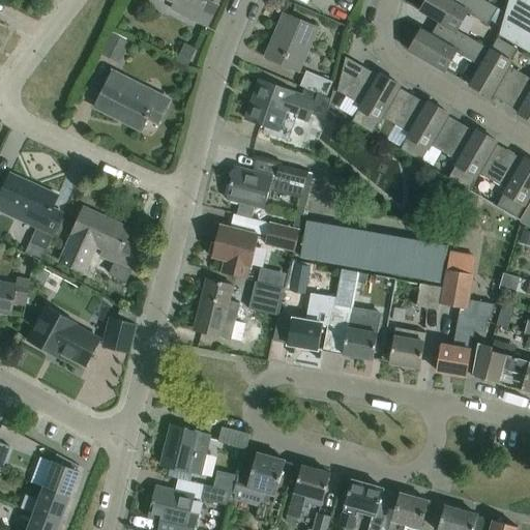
[(217,6),(206,0),(170,0),(174,2),(171,8),(207,27),(217,6)]
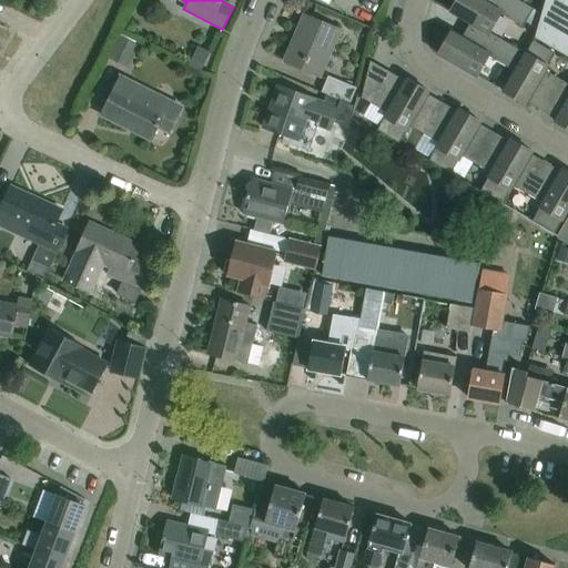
[(534,8),(518,0),(456,0),(449,11),(474,24),(489,32),(499,13),(523,27),(526,22),(534,8)]
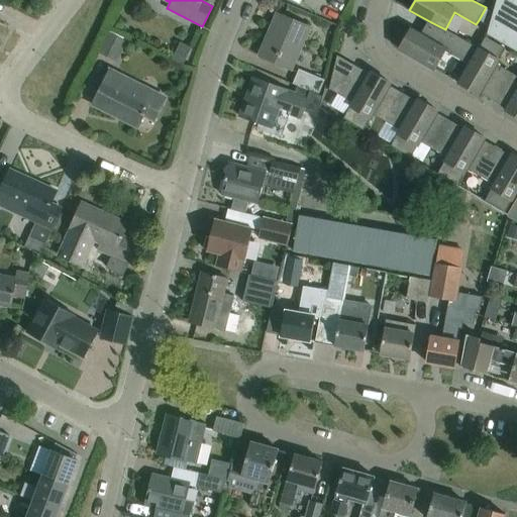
[(516,0),(496,0),(493,12),(489,25),(487,34),(516,50),(516,0)]
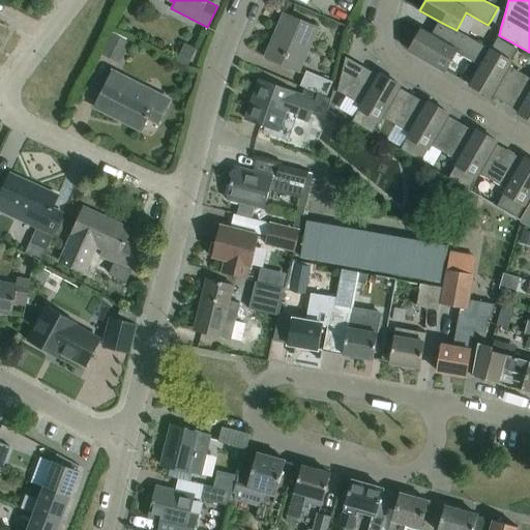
[(498,7),(491,21),(501,26),(505,12),(498,7)]
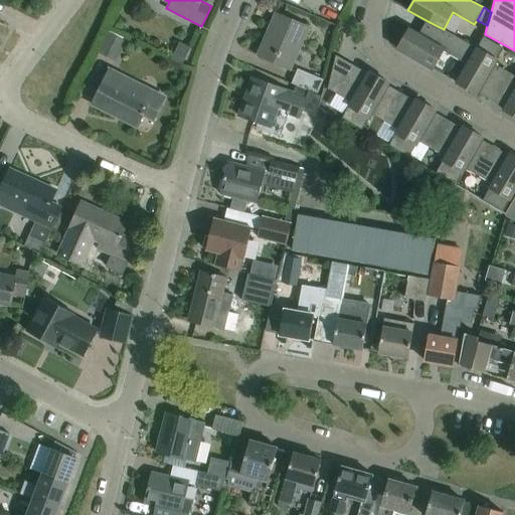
[(308,27),(300,23),(281,15),(272,37),(266,34),(256,55),(290,70),(308,27)]
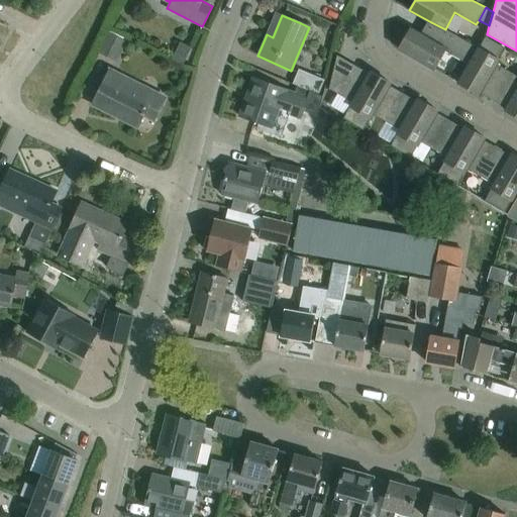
[(475,46),(445,29),(431,22),(423,36),(410,28),(399,48),(433,69),(444,50),(466,63),(475,46)]
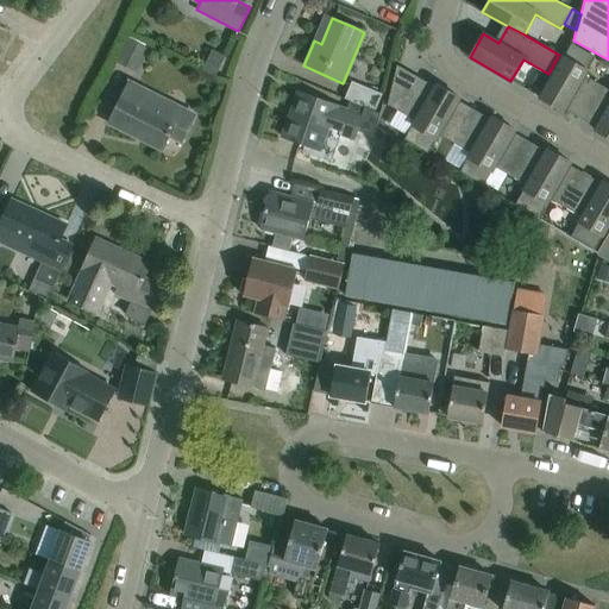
[(126,38),(115,62),(139,73),(150,50),(126,38)]
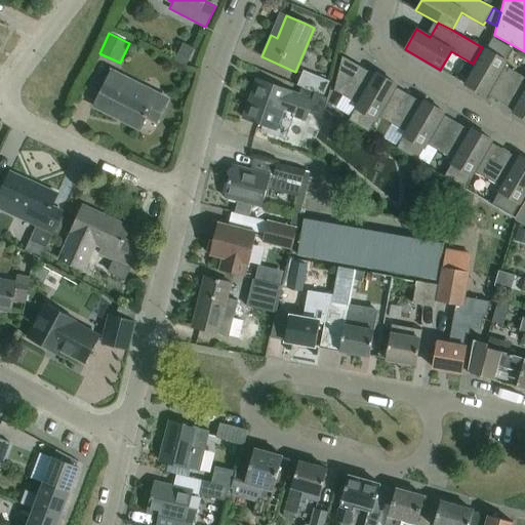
[(524,90),(524,77),(503,65),(513,49),(492,37),(465,84),(485,96),(486,94),(503,104),(515,85),(524,90)]
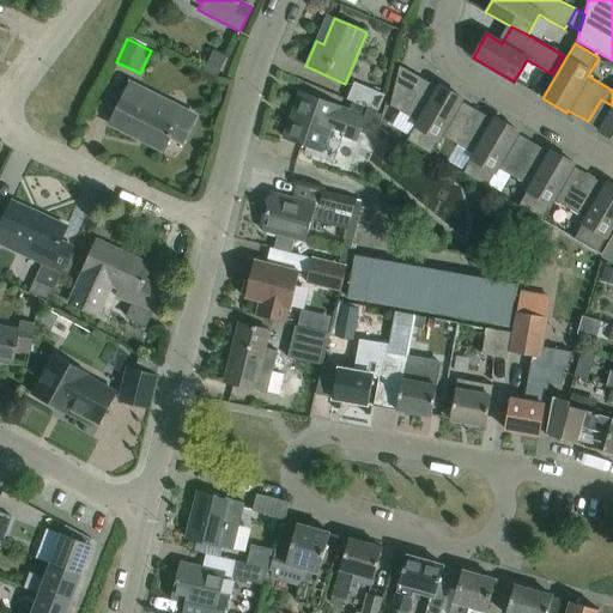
[(214,79),(226,56),(214,50),(202,73),(214,79)]
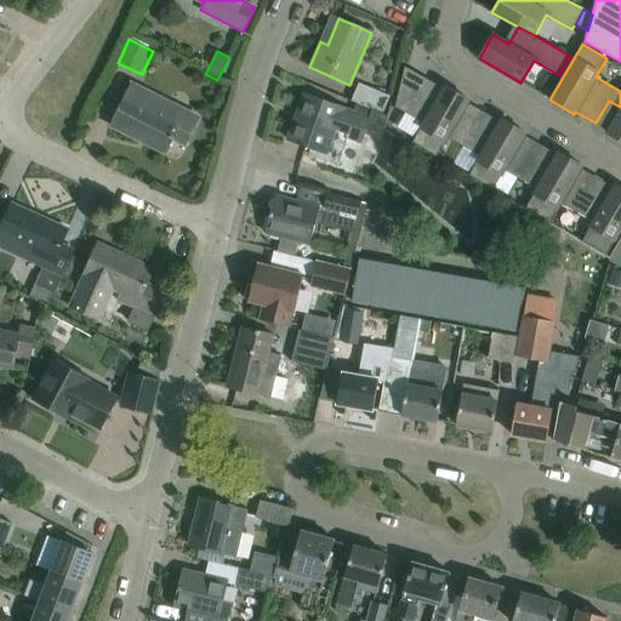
[(443,89),(408,68),(404,66),(394,107),(423,123),(412,142),(437,155),(448,136),(449,137),(456,126),(454,125),(468,100),(444,86),(443,89)]
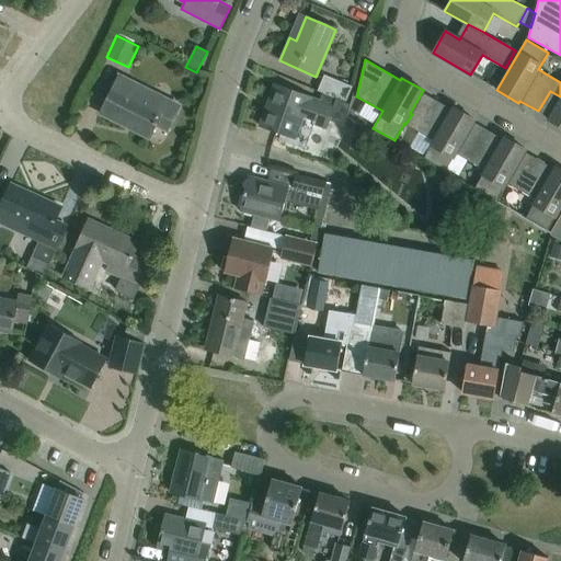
[(352,87),(324,75),(318,91),(345,102),(352,87)]
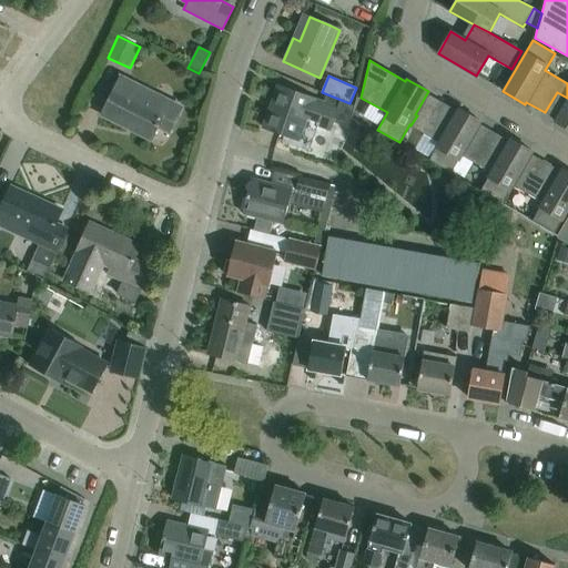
[(181,108),(120,77),(101,114),(151,140),(156,127),(169,132),(181,108)]
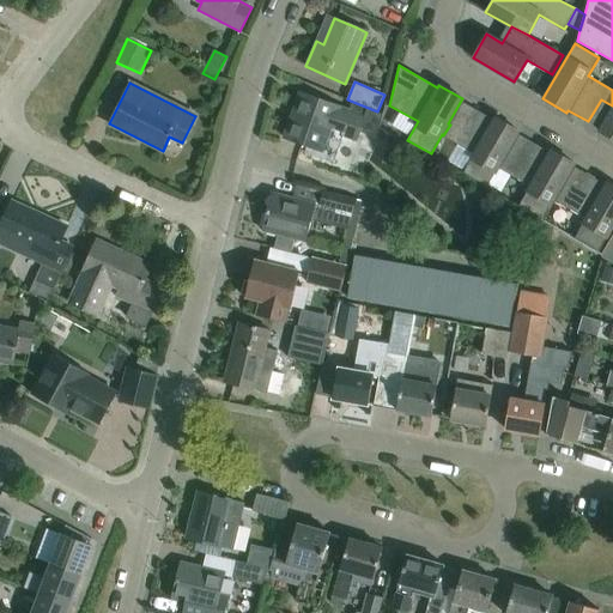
[(364,116),(299,92),(284,138),(307,146),(304,152),(333,163),(344,135),(356,140),(364,116)]
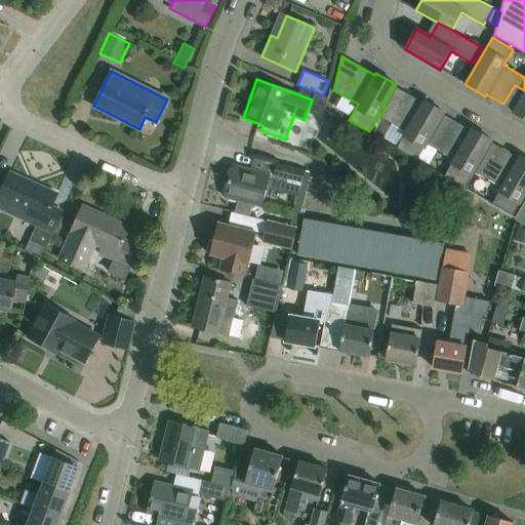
[(524,90),(513,112),(524,119),(524,90)]
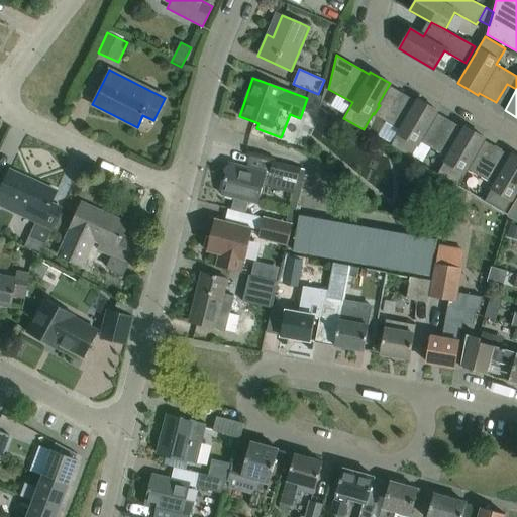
[(420,141),(434,117),(434,116),(437,110),(417,99),(416,101),(399,91),(389,110),(380,105),(374,114),(400,129),(390,145),(410,157),(419,141),(420,141)]
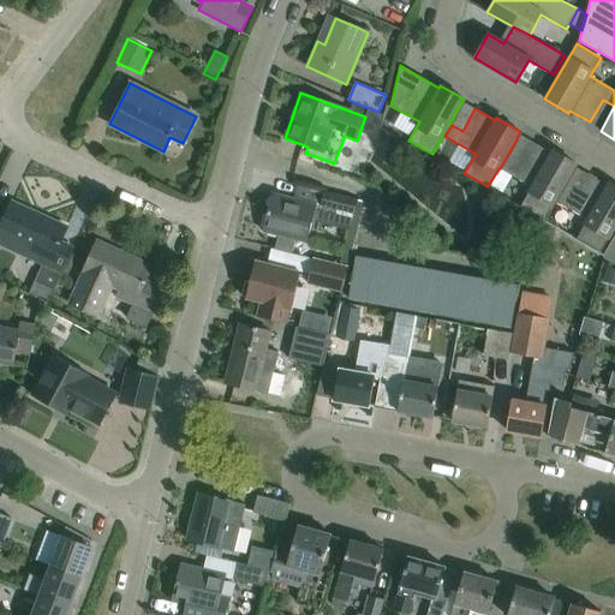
[(572,171),(577,163),(553,150),(551,153),(531,141),(529,145),(517,139),(500,168),(531,186),(520,206),(544,220),(555,201),(572,171)]
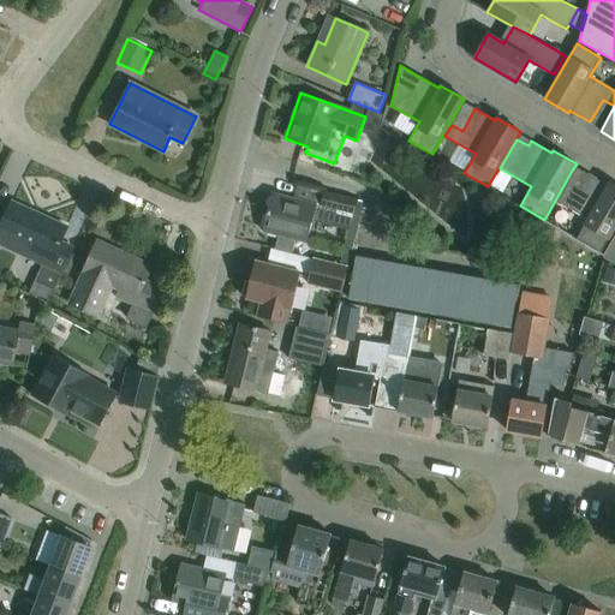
[(572,171),(555,201),(587,219),(577,238),(601,251),(614,226),(614,186),(608,183),(607,185),(587,174),(585,178),(572,171)]
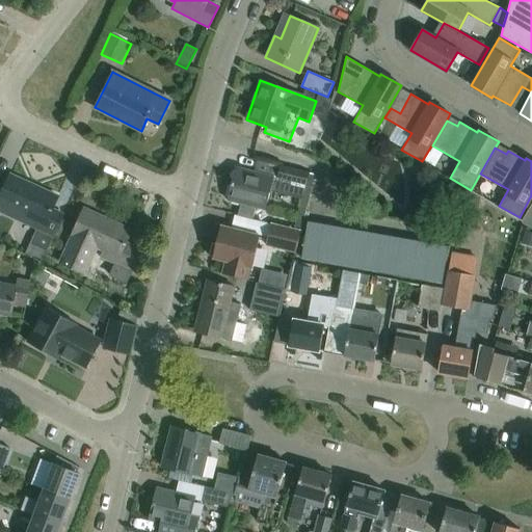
[(315,174),(309,173),(281,165),(277,179),(304,185),(294,228),(301,230),(315,174)]
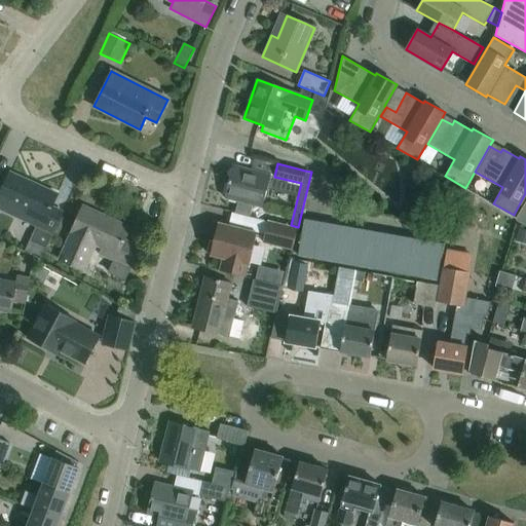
[(262,207),(265,194),(270,175),(232,165),(224,197),(237,200),(234,213),(249,217),(252,203),(262,207)]
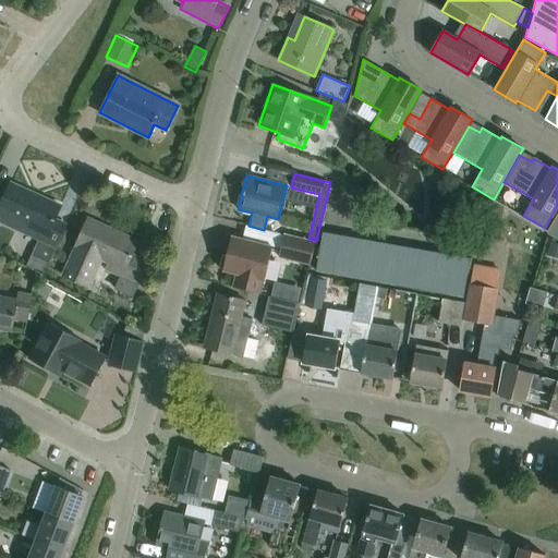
[(25,267),(43,275),(60,237),(65,225),(55,219),(60,206),(11,183),(0,206),(0,220),(38,239),(25,267)]
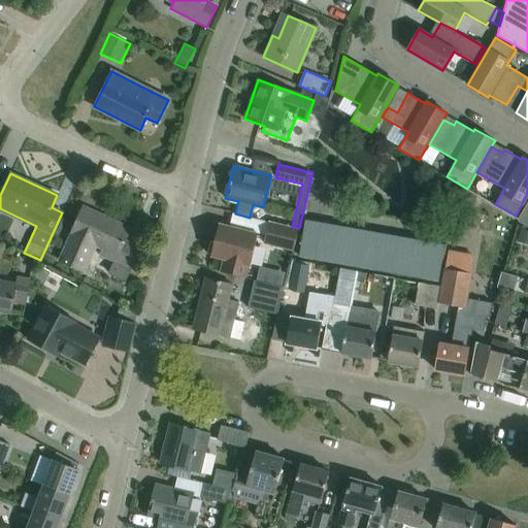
[(474,198),(462,196),(458,220),(470,222),(474,198)]
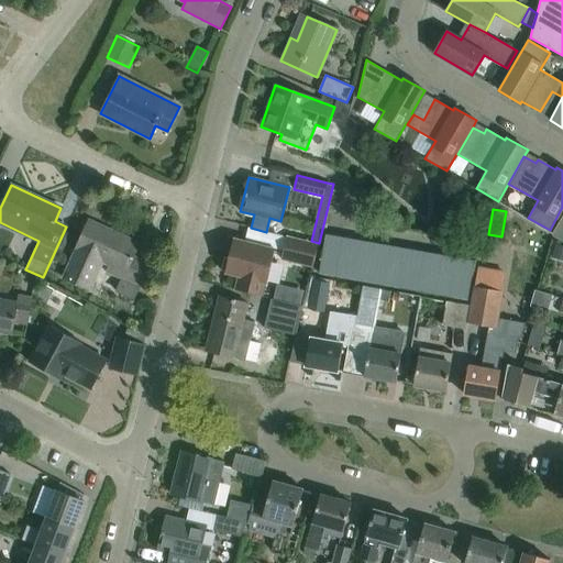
[(89,221),(79,241),(76,249),(76,250),(63,277),(88,289),(101,261),(109,264),(106,272),(122,278),(116,291),(133,299),(150,265),(132,256),(139,244),(89,221)]
